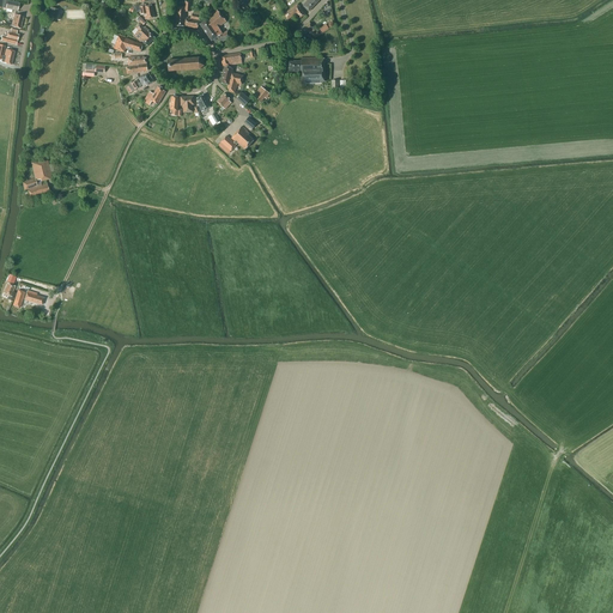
[(309,11),(320,0),(308,0),(303,6),(309,11)]
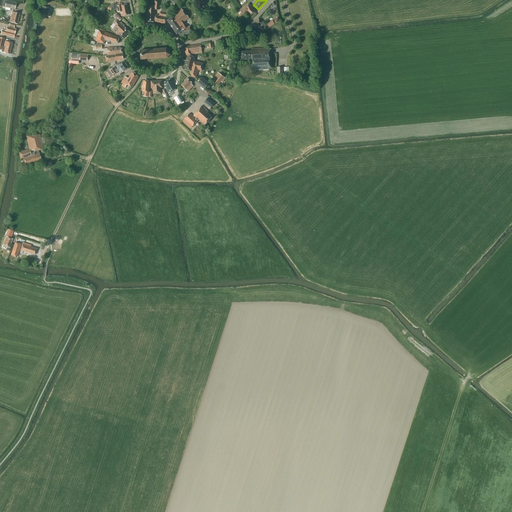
[(6,1),(5,7),(15,9),(16,3),(6,1)]
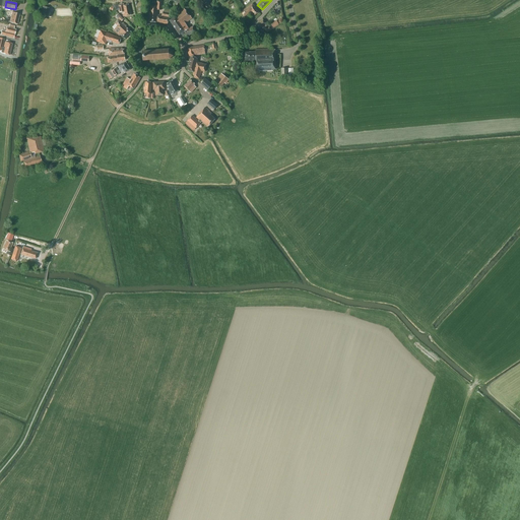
[(157,1),(157,5),(150,5),(149,22),(156,22),(157,10),(161,10),(161,1),(157,1)]
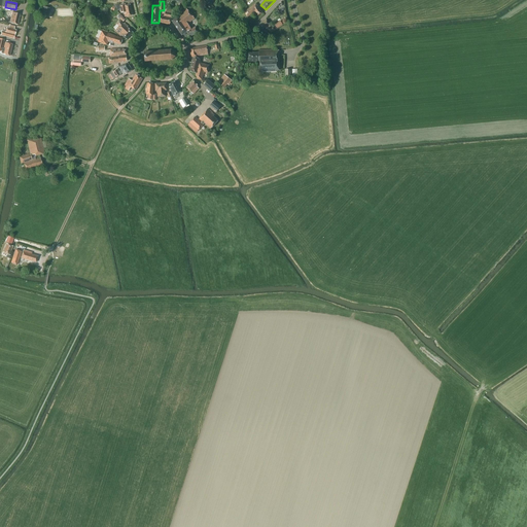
[(215,9),(209,2),(205,6),(211,12),(215,9)]
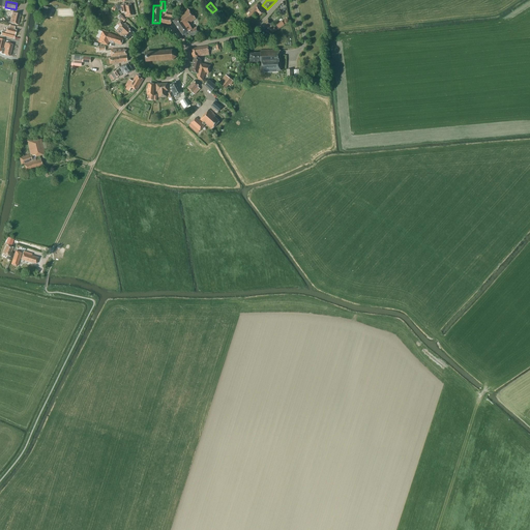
[(259,17),(264,12),(258,3),(245,12),(248,17),(256,12),(259,17)]
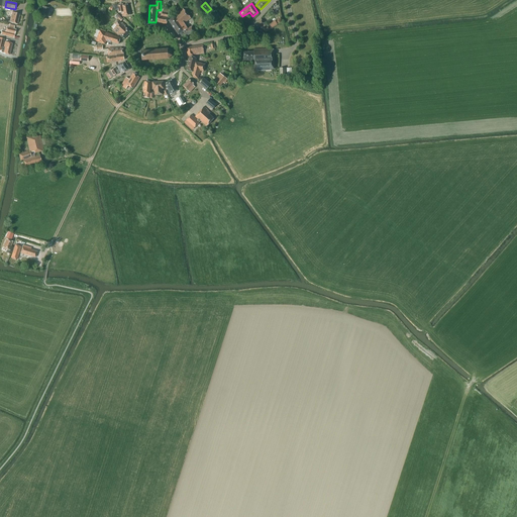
[(123,4),(115,6),(116,10),(119,9),(119,12),(122,12),(123,16),(130,15),(128,5),(123,6),(123,4)]
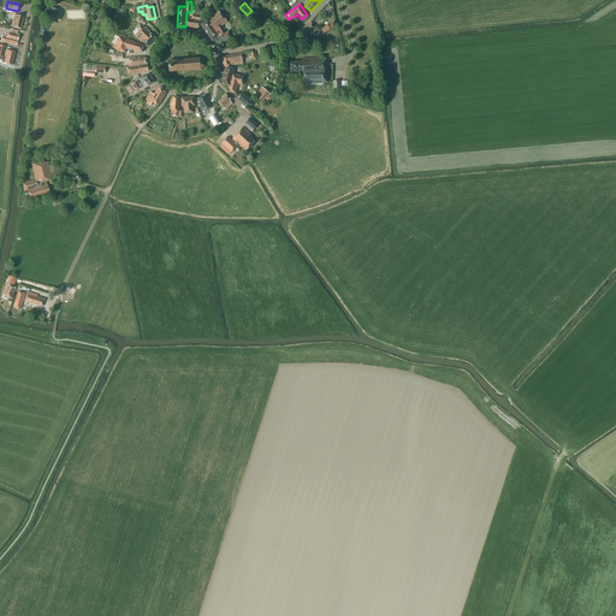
[(59,10),(51,7),(48,17),(57,19),(59,10)]
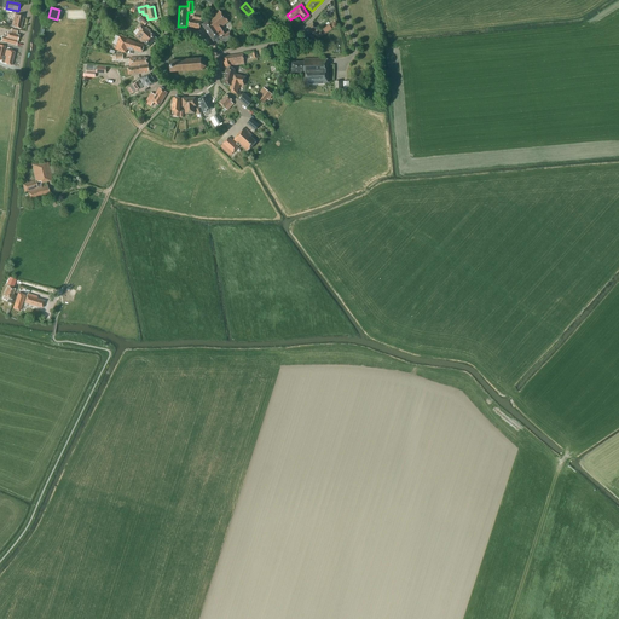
[(219,45),(235,38),(230,32),(225,35),(221,28),(229,22),(219,10),(212,15),(214,17),(203,25),(214,41),(215,40),(219,45)]
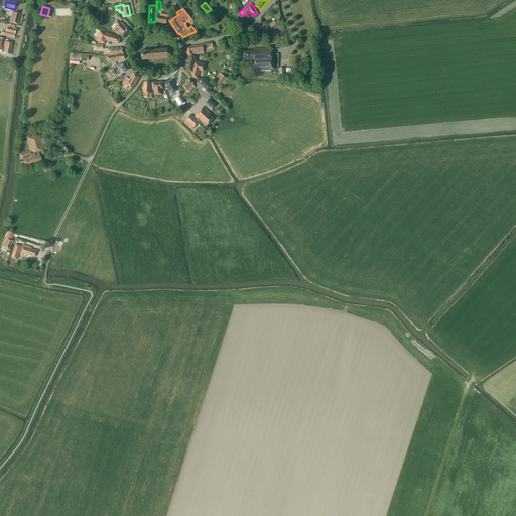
[(168,17),(169,13),(168,13),(169,10),(163,9),(162,12),(161,12),(160,16),(157,15),(156,22),(166,24),(168,17)]
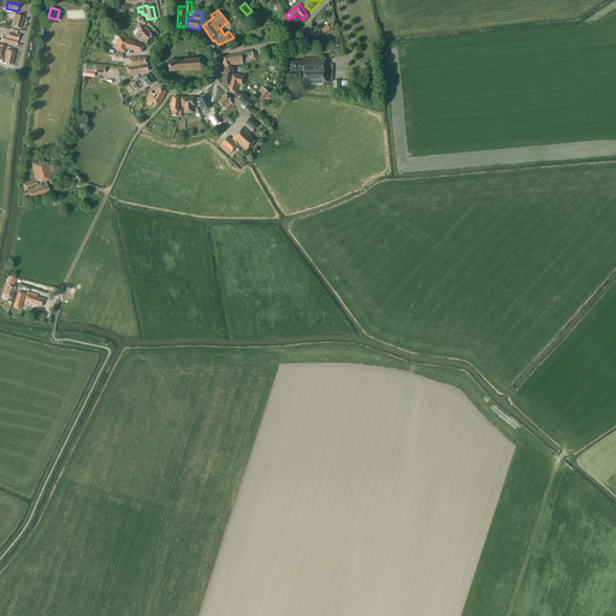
[(23,17),(15,15),(12,27),(21,29),(23,17)]
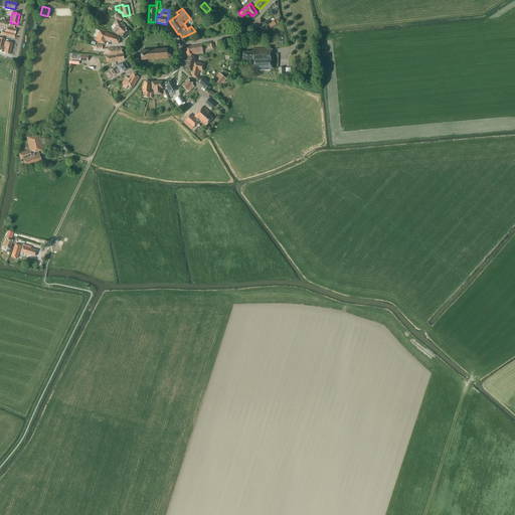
[(261,28),(265,25),(260,20),(253,24),(256,29),(259,27),(261,28)]
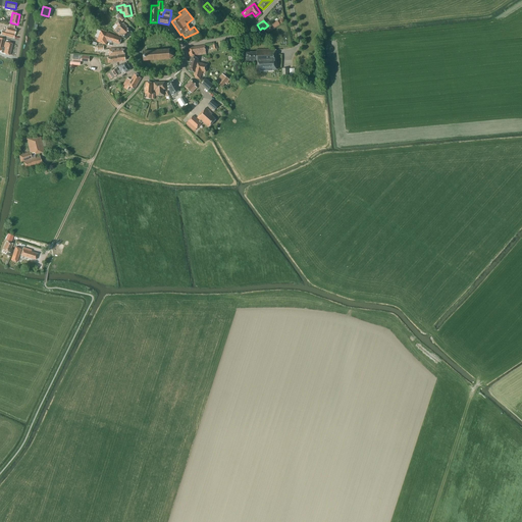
[(125,39),(133,33),(126,27),(127,25),(124,22),(123,24),(119,21),(116,24),(118,25),(114,31),(119,36),(120,35),(125,39)]
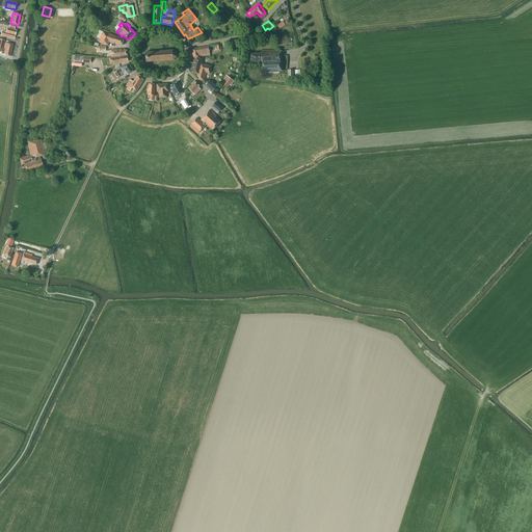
[(15,38),(17,30),(15,30),(15,27),(9,26),(9,28),(7,28),(6,32),(2,31),(1,35),(15,38)]
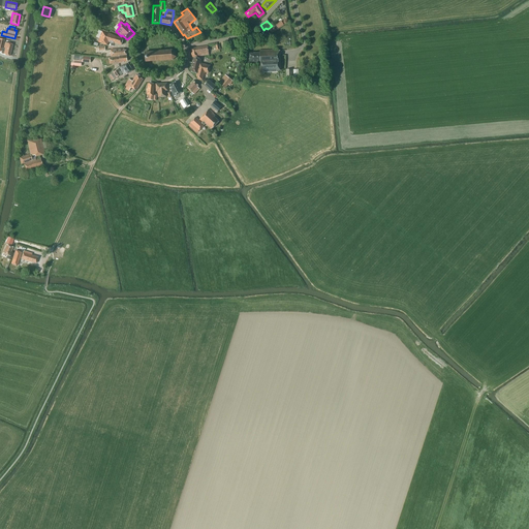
[(122,44),(124,38),(102,32),(99,42),(107,45),(109,41),(114,43),(115,42),(122,44)]
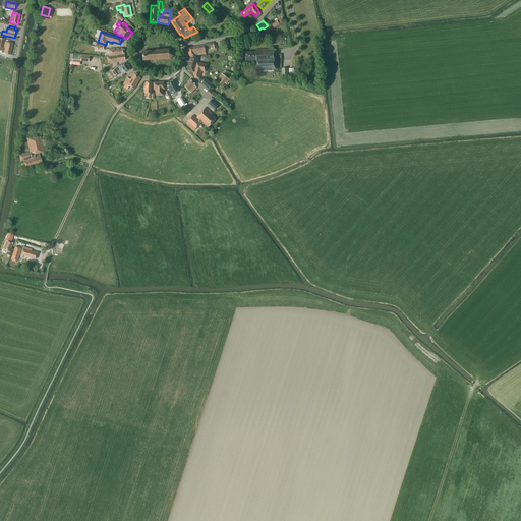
[(2,47),(4,39),(0,38),(0,50),(1,51),(1,53),(4,54),(8,55),(10,55),(12,44),(5,42),(3,48),(2,47)]
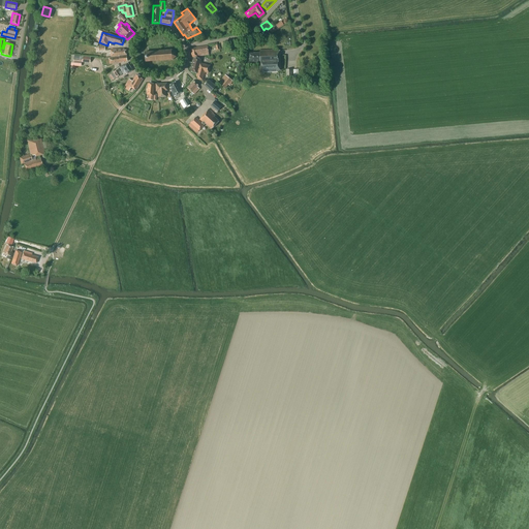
[(205,56),(209,55),(209,51),(208,45),(191,49),(192,58),(200,56),(205,56)]
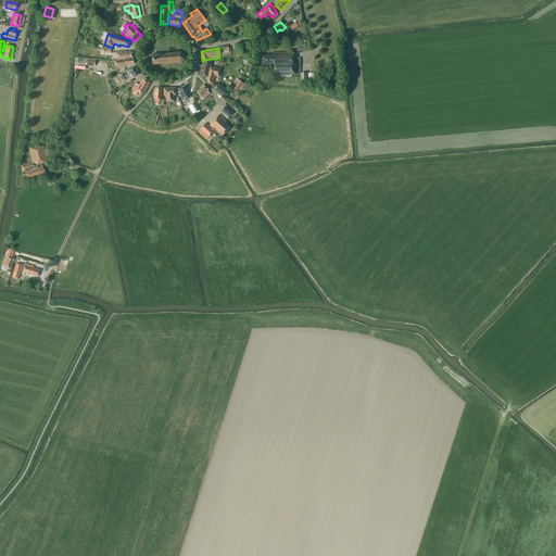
[(181,62),(186,60),(185,54),(180,52),(152,54),(153,64),(181,62)]
